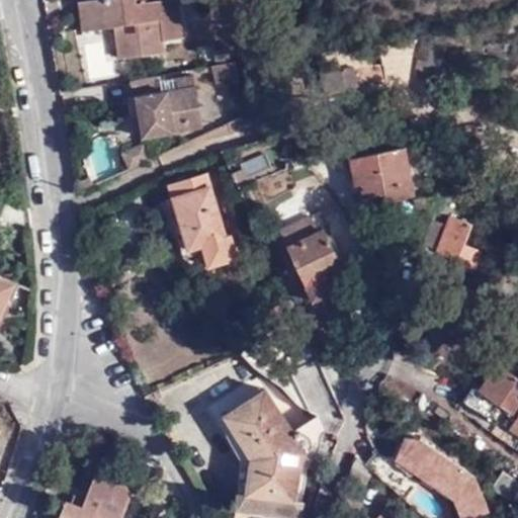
[(144,0),(132,1),(131,0),(88,0),(78,1),(80,31),(112,26),(116,59),(161,53),(159,40),(179,36),(173,0),(144,0)]
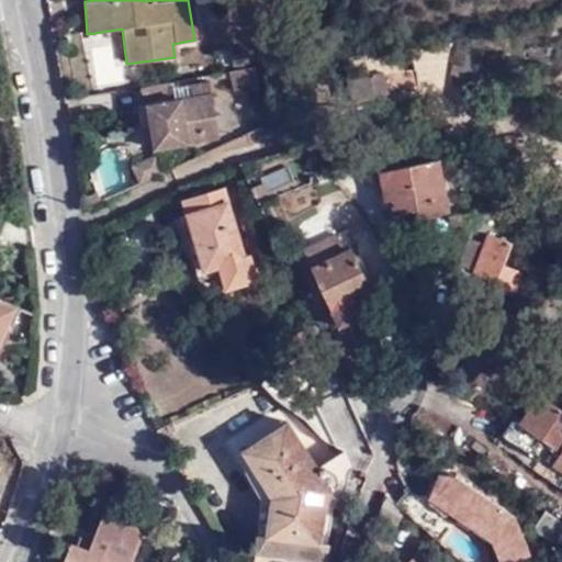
[(489,59),(463,53),(457,81),(483,87),(489,59)]
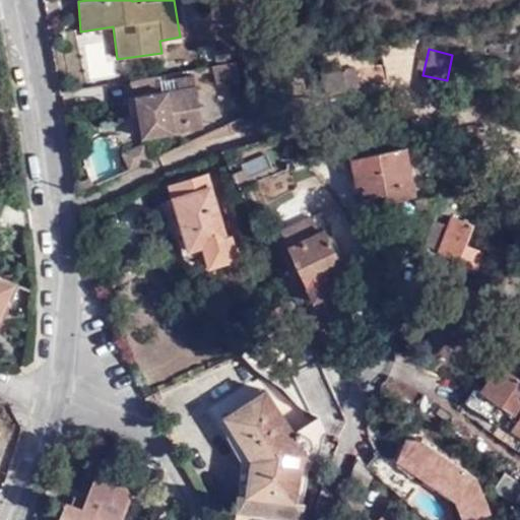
[(228,85),(243,83),(237,61),(215,64),(219,82),(226,81),(228,85)]
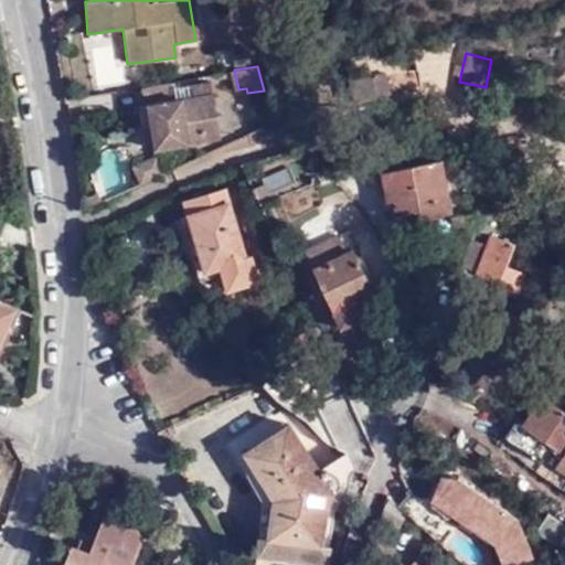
[(396,96),(396,95),(391,73),(388,67),(352,76),(359,105),(396,96)]
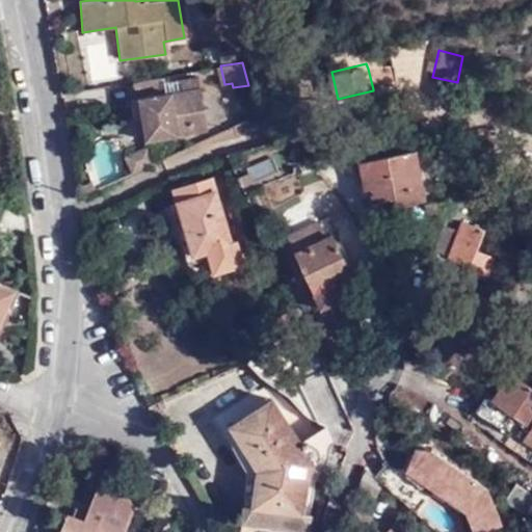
[(368,69),(373,89),(402,83),(398,68),(389,70),(387,63),(368,69)]
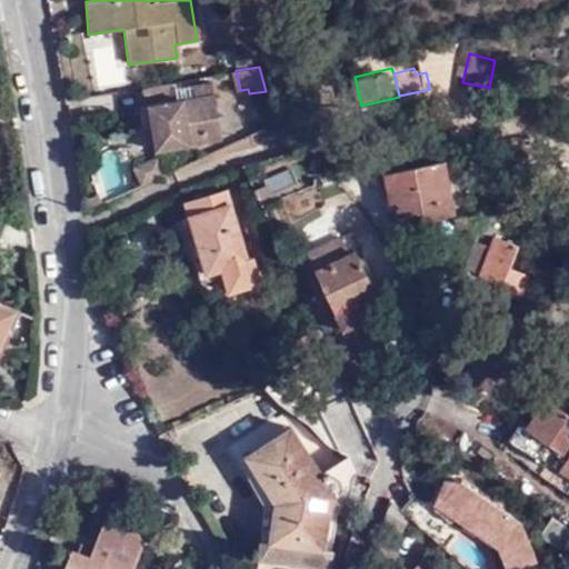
[(173,81),(140,87),(143,105),(140,106),(143,126),(151,126),(156,151),(220,140),(213,105),(211,83),(192,86),(193,97),(177,99),(173,81)]
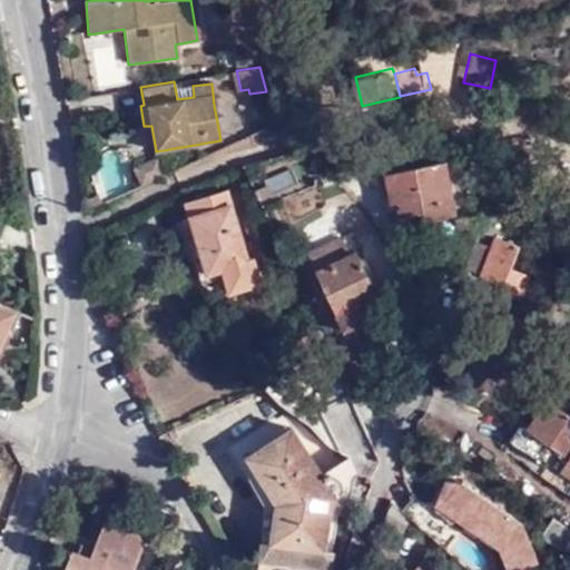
[(99,153),(107,192),(128,188),(120,148),(99,153)]
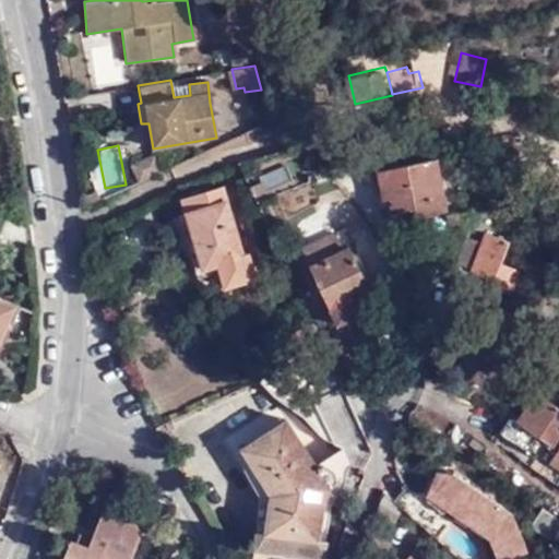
[(264,198),(297,185),(288,162),(254,176),(264,198)]
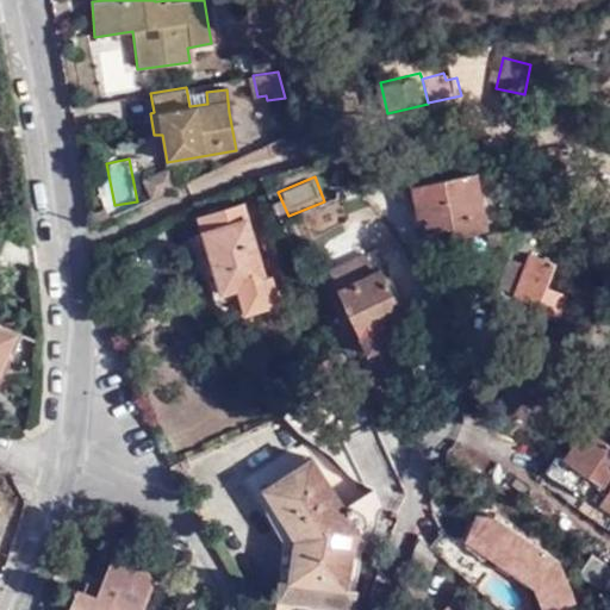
[(472,176),(405,190),(415,236),(444,231),(447,241),(484,232),(472,176)]
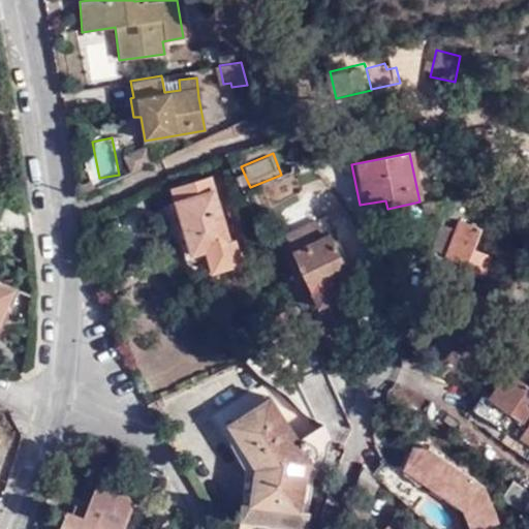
[(213,175),(178,187),(199,251),(214,246),(221,269),(248,260),(242,238),(235,239),(213,175)]
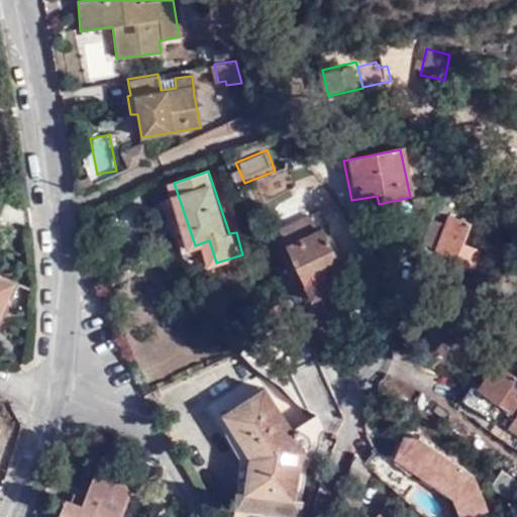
[(443,225),(433,251),(454,259),(451,266),(471,273),(479,251),(460,244),(468,225),(445,217),(443,225)]
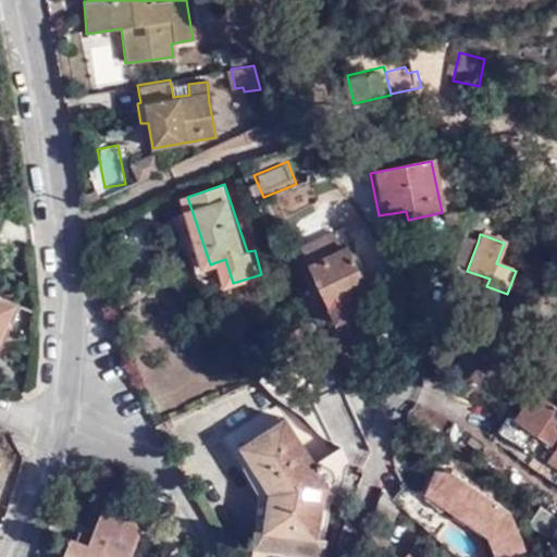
[(356,317),(347,301),(344,289),(362,283),(347,250),(338,255),(331,235),(298,249),(333,327),(356,317)]
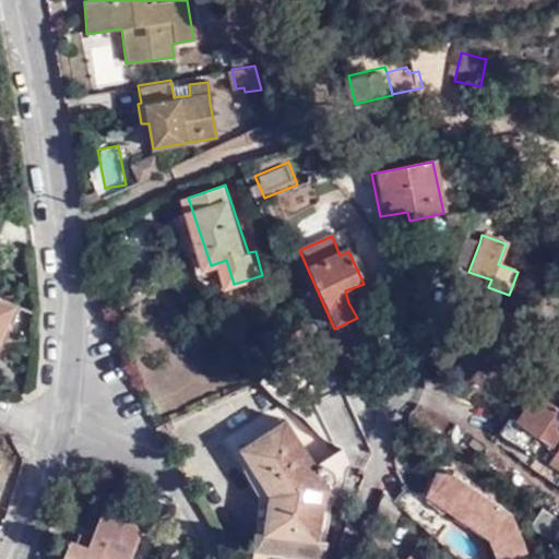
[(454,265),(468,272),(479,244),(463,237),(454,265)]
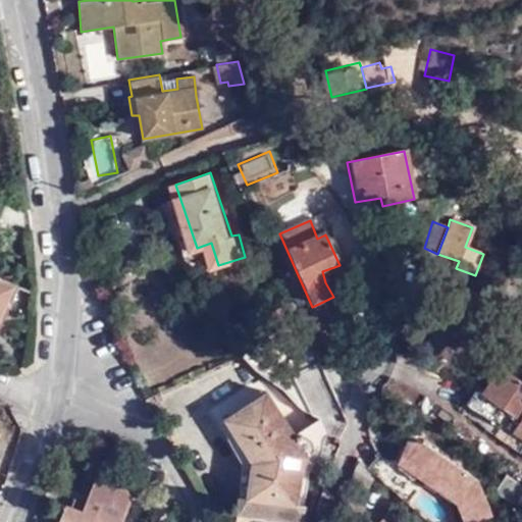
[(322,271),(325,282),(344,274),(340,265),(322,271)]
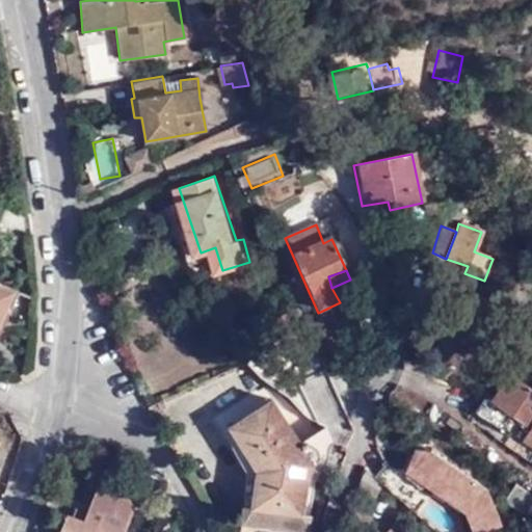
[(0,331),(17,293),(0,286),(0,331)]
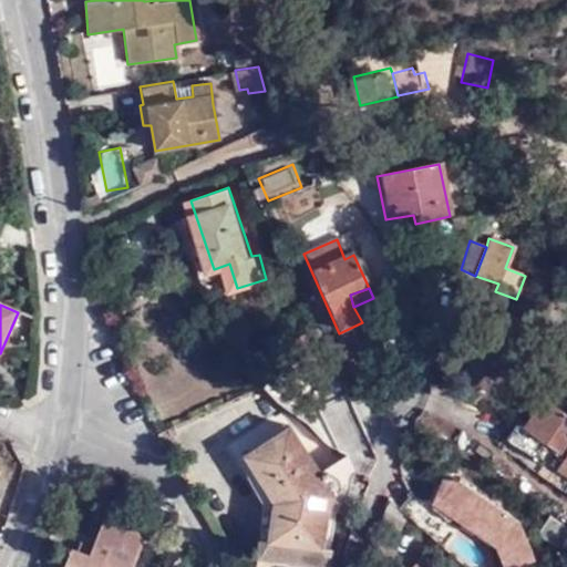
[(566,478),(566,418),(545,403),(525,434),(563,460),(556,472),(566,478)]
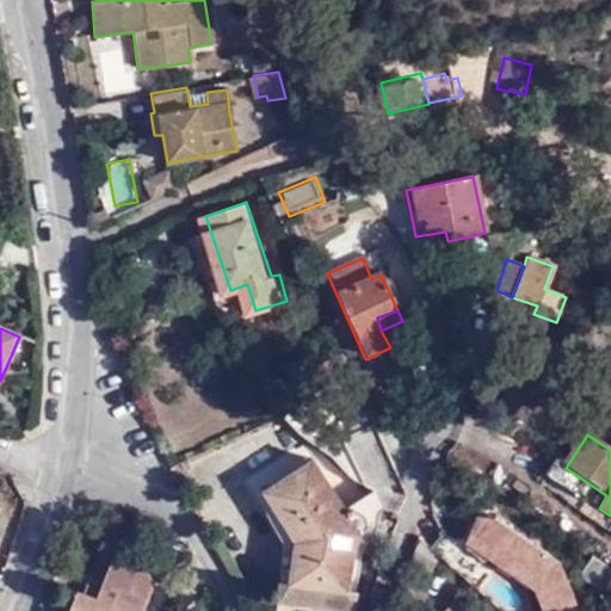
[(310,457),(264,488),(294,535),(288,581),(278,580),(276,598),(352,610),(356,592),(345,590),(351,544),(363,525),(364,518),(363,516),(359,511),(356,508),(352,508),(350,505),(344,510),(310,457)]
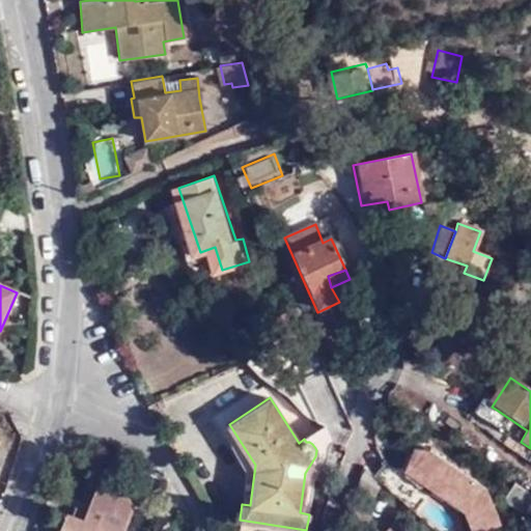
[(255,465),(229,424),(223,427),(247,467),(242,504),(250,505),(255,465)]
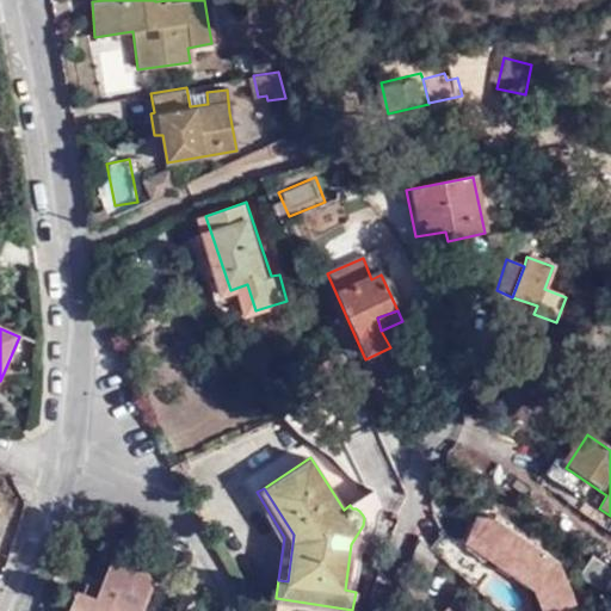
[(495,516),(476,513),(464,543),(482,559),(491,555),(535,586),(544,610),(555,610),(576,603),(560,561),(495,516)]
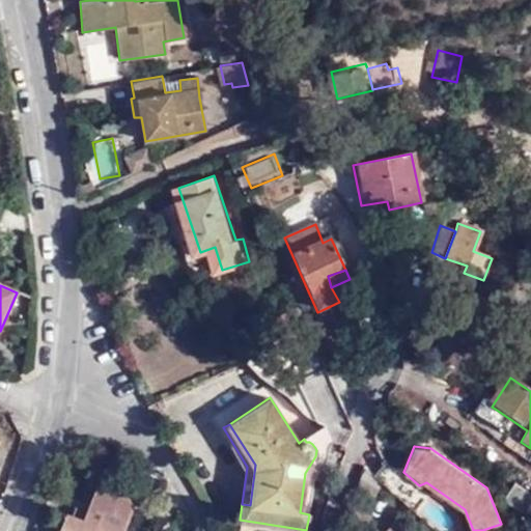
[(86,521),(77,516),(71,514),(62,530),(123,530),(137,502),(115,493),(120,482),(105,476),(89,512),(86,521)]
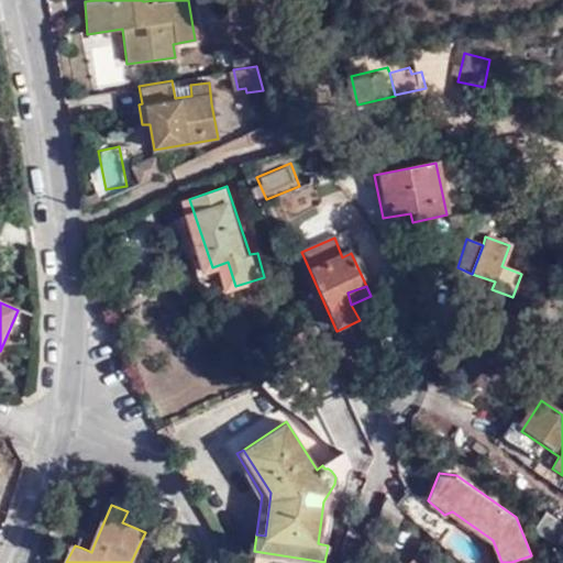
[(556,542),(562,530),(562,522),(547,512),(536,530),(556,542)]
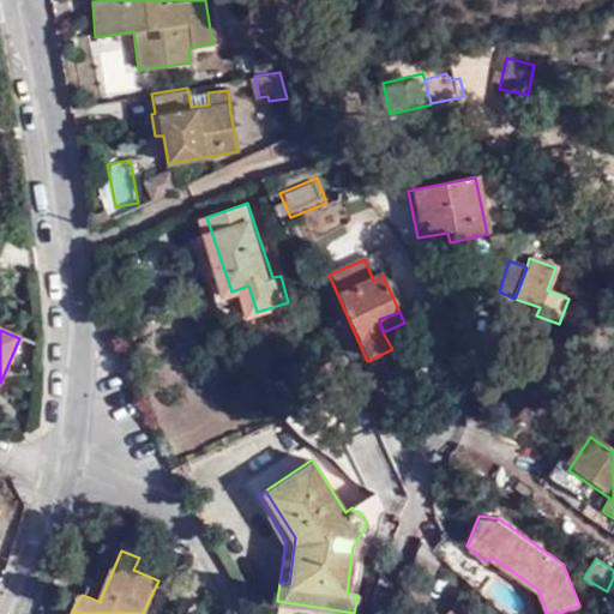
[(92,588),(89,597),(100,602),(103,593),(92,588)]
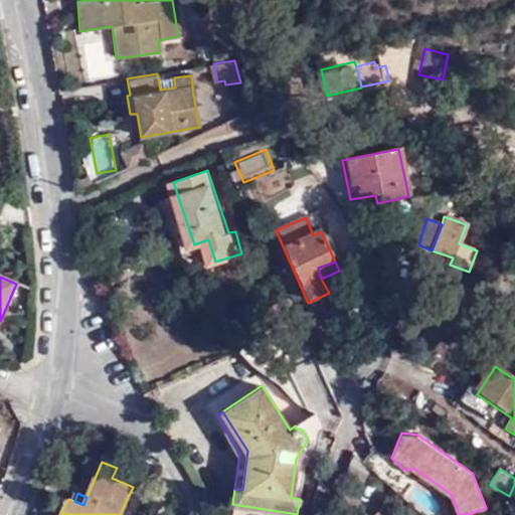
[(393,514),(396,511),(390,506),(382,514),(393,514)]
